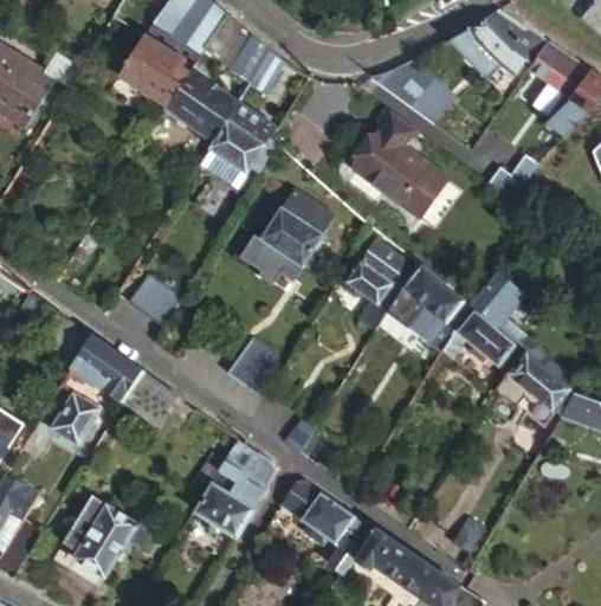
[(163,0),(166,2),(153,25),(186,45),(212,5),(206,0),(163,0)]
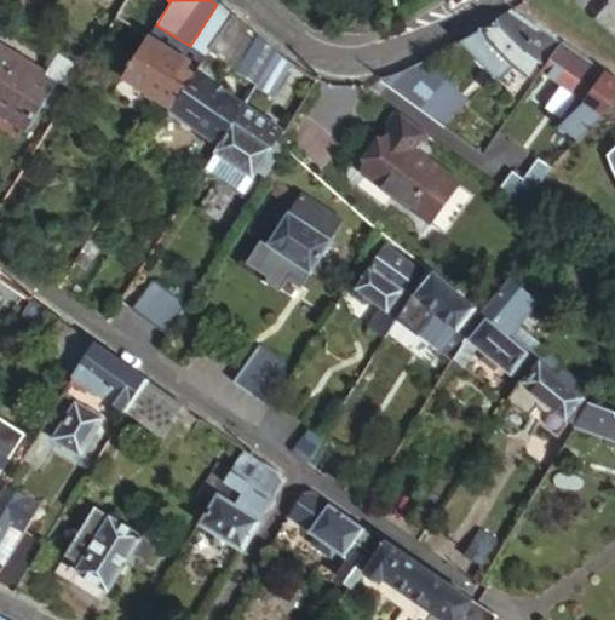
[(190,46),(205,56),(230,16),(217,5),(190,46)]
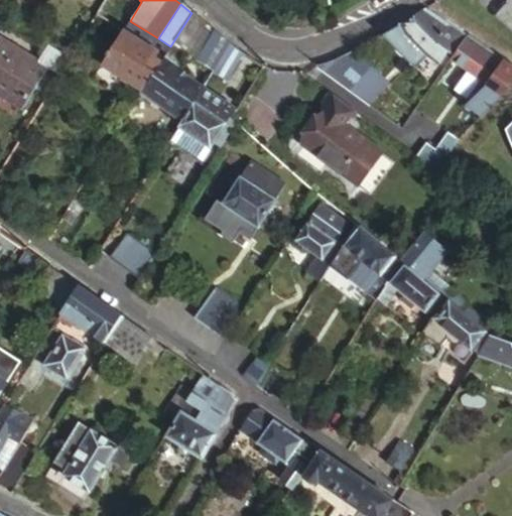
[(444,54),(450,58),(465,36),(423,7),(396,23),(401,32),(416,49),(423,56),(429,61),(436,67),(444,54)]
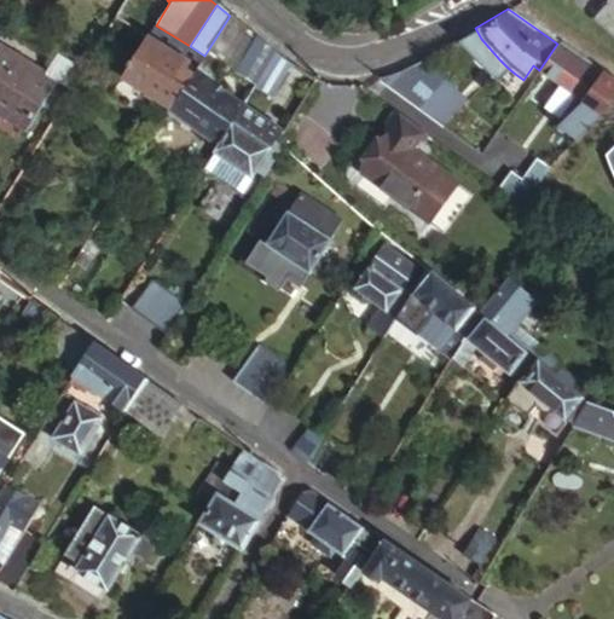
[(177,100),(198,67),(204,56),(190,46),(156,25),(144,42),(127,69),(177,100)]
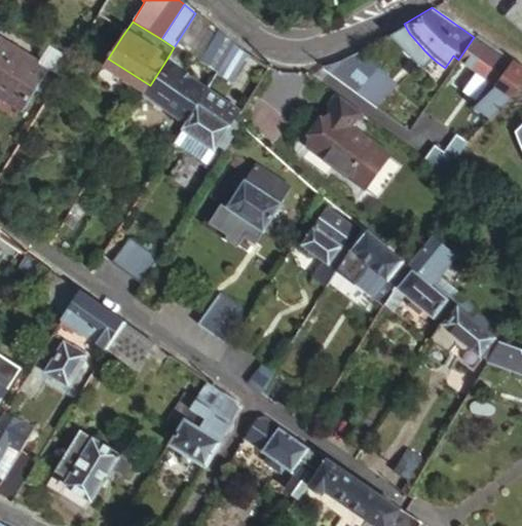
[(194,54),(217,71),(233,43),(213,28),(194,54)]
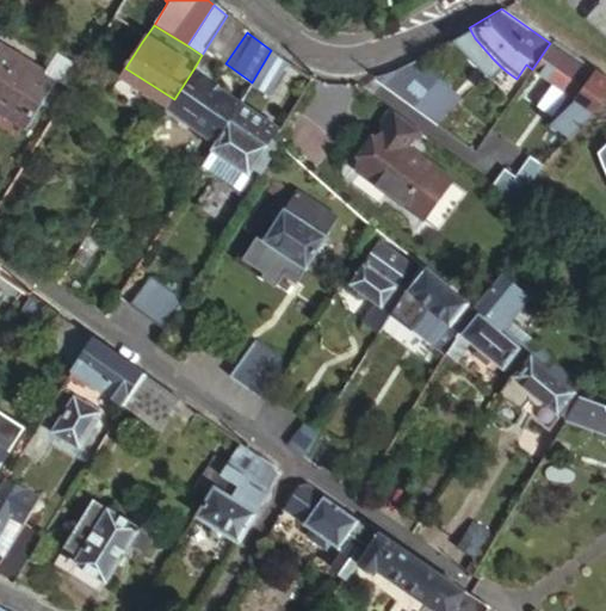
[(594,112),(605,94),(605,74),(552,38),(550,43),(532,69),(594,112)]
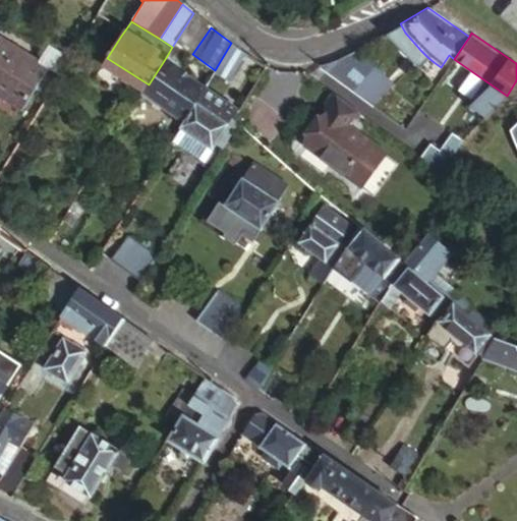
[(227,78),(244,53),(231,43),(215,70),(227,78)]
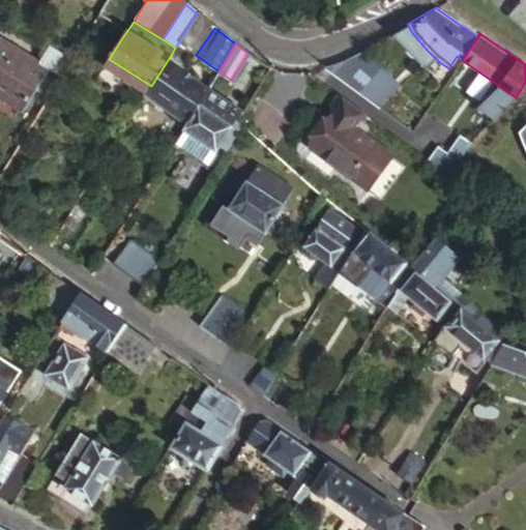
[(41,75),(56,82),(66,63),(46,50),(33,68),(0,47),(0,104),(17,115),(41,75)]
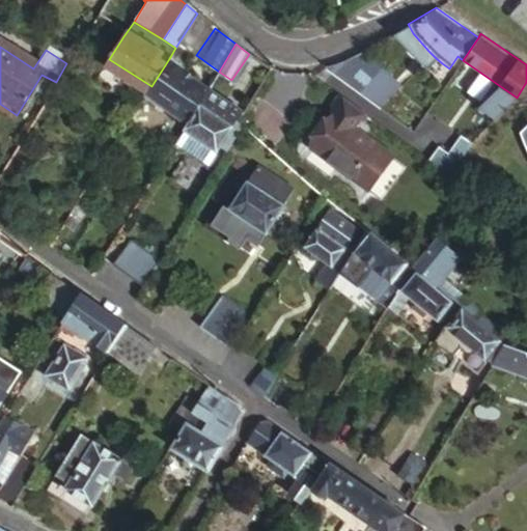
[(359,93),(380,107),(396,82),(355,54),(320,67),(359,93)]
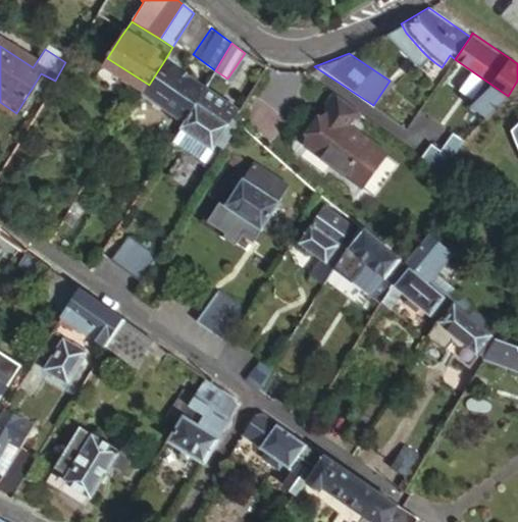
[(186,116),(203,90),(167,56),(149,85),(144,91),(186,116)]
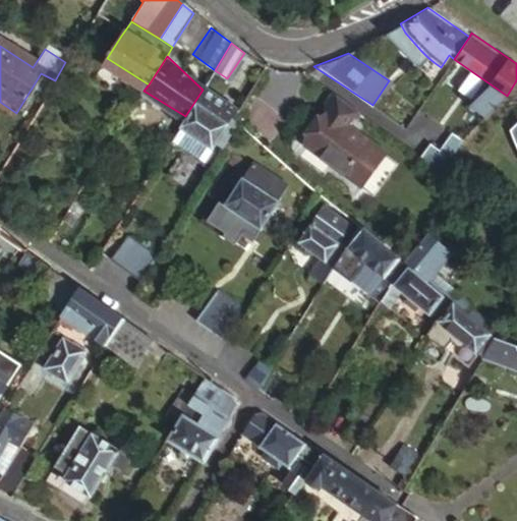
[(309,99),(304,106),(286,129),(362,185),(385,155),(326,112),(334,101),(337,103),(341,98),(316,78),(307,89),(309,99)]
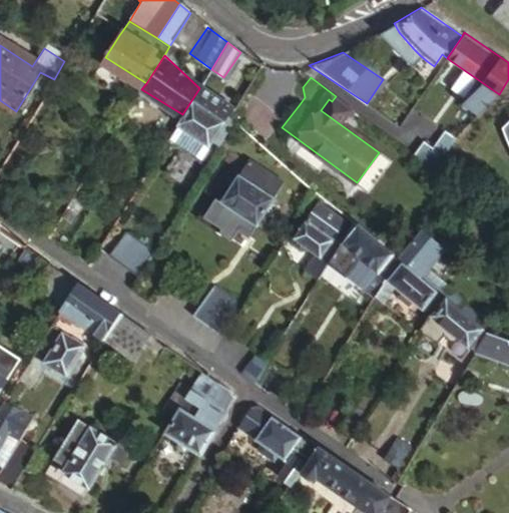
[(221,141),(232,123),(225,117),(231,109),(199,88),(182,114),(179,120),(211,140),(214,137),(221,141)]
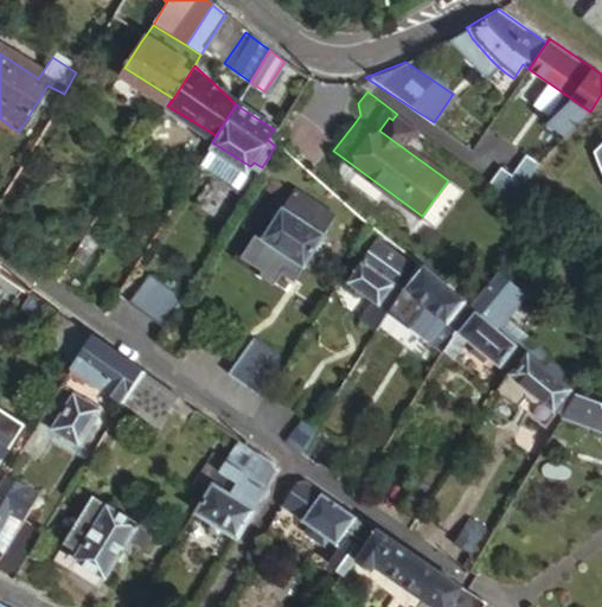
[(241,180),(250,166),(212,142),(203,157),(241,180)]
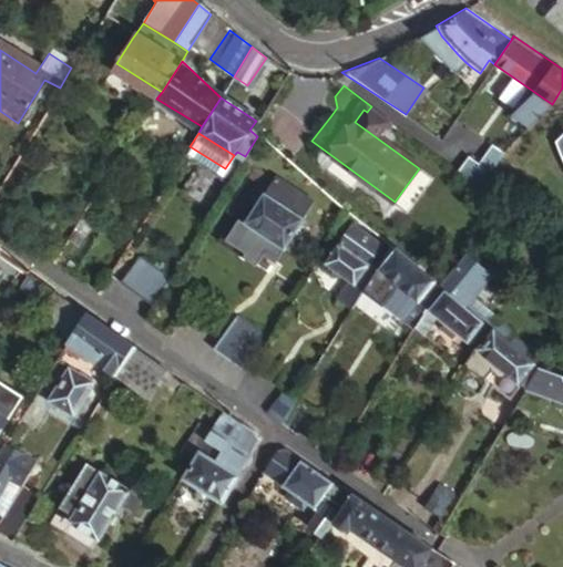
[(479,186),(480,184),(498,160),(501,153),(491,145),(478,163),(468,156),(458,171),(479,186)]
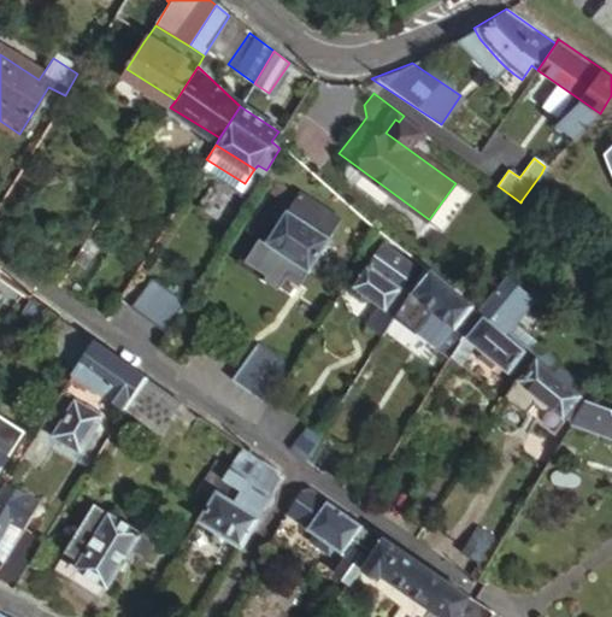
[(206,159),(198,174),(236,198),(245,183),(206,159)]
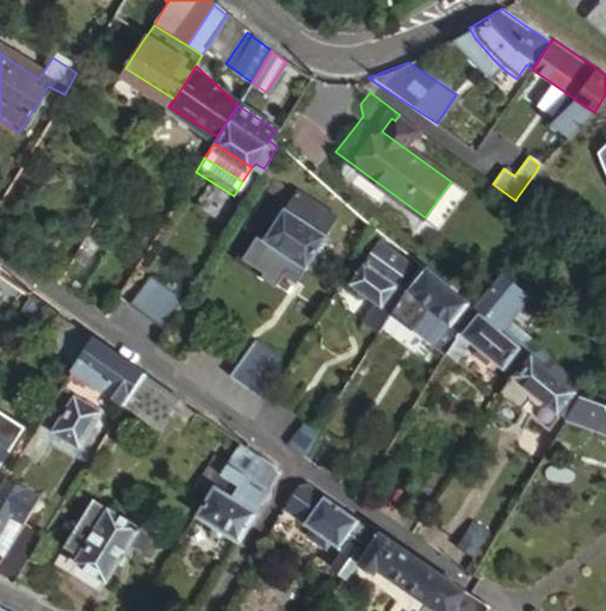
[(292,255),(305,264),(333,220),(291,193),(263,238),(255,233),(240,257),(258,267),(255,272),(273,284),(282,272),(285,265),(292,255)]
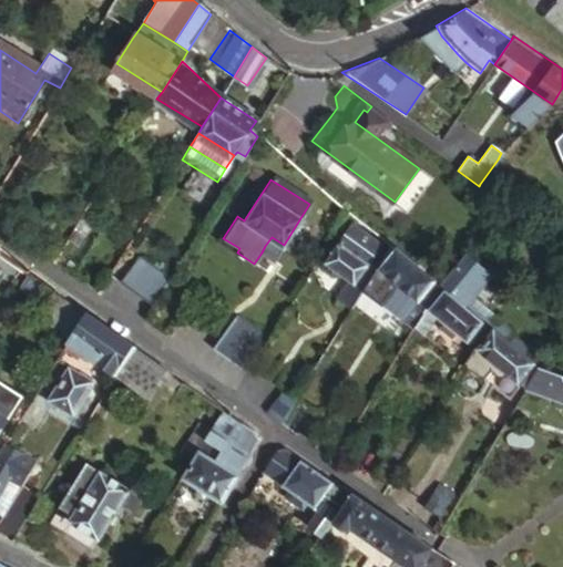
[(341,213),(335,208),(330,215),(337,219),(341,213)]
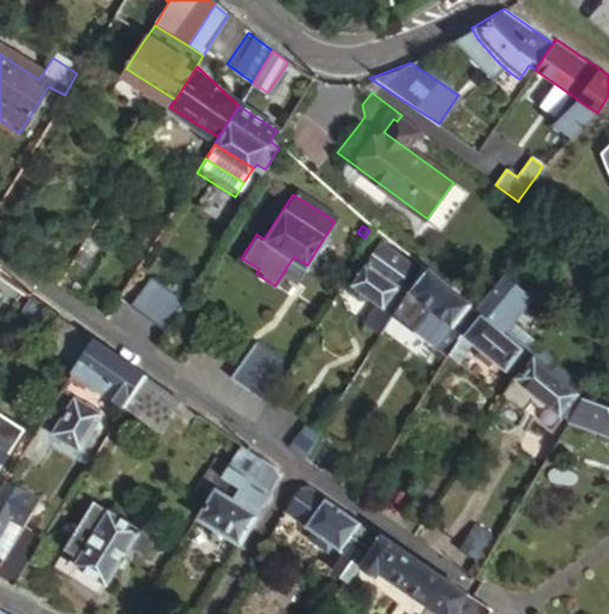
[(257,274),(259,269),(241,258),(257,234),(252,230),(234,259),(257,274)]
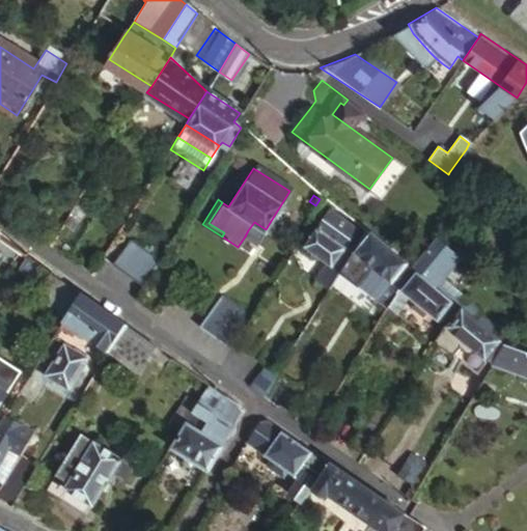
[(331,287),(341,271),(356,247),(351,244),(360,229),(330,211),(307,247),(306,249),(307,253),(313,257),(316,255),(317,254),(330,262),(320,279),(331,287)]
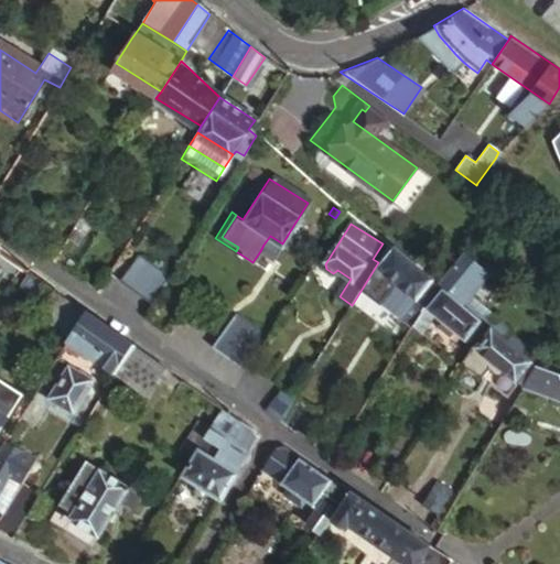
[(270,236),(264,245),(277,252),(282,243),(270,236)]
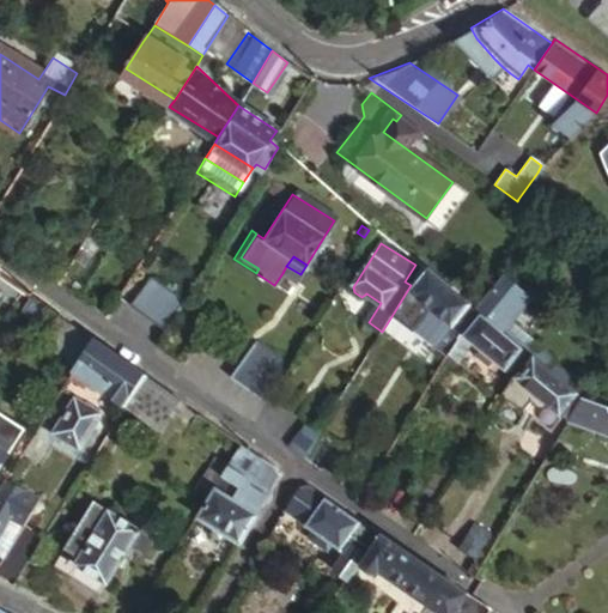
[(394,313),(447,356),(476,308),(426,263),(424,262),(411,285),(394,313)]
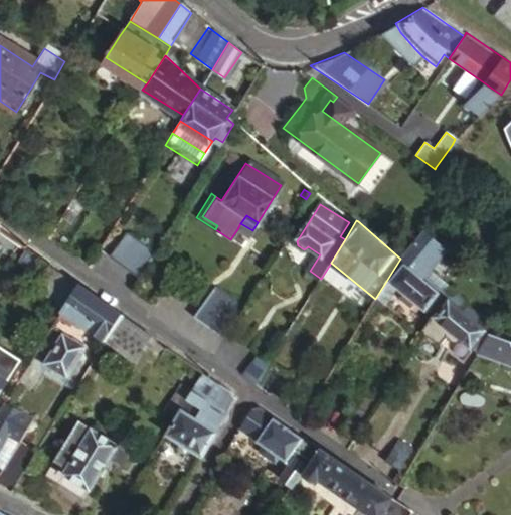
[(414,306),(431,320),(432,318),(445,297),(423,279),(430,271),(447,248),(422,229),(400,259),(375,299),(378,301),(384,305),(395,289),(403,296),(399,300),(411,310),(414,306)]
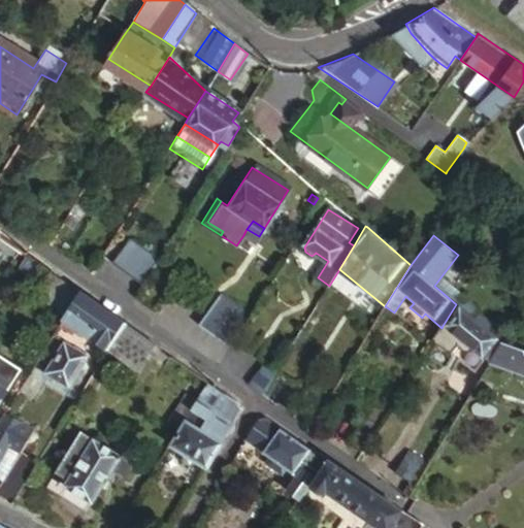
[(143,287),(159,260),(129,239),(111,264),(143,287)]
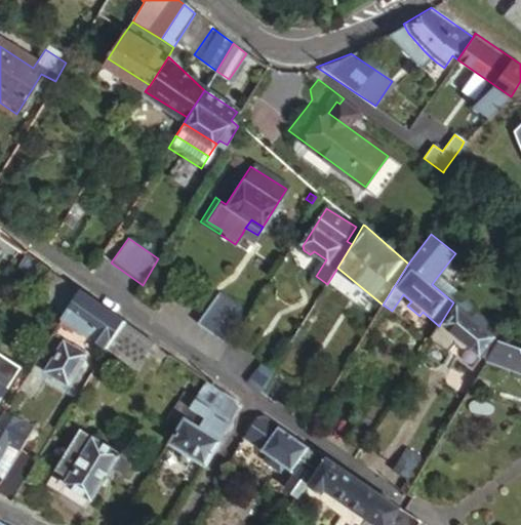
[(475,308),(438,276),(432,284),(453,303),(458,308),(468,316),(475,308)]
